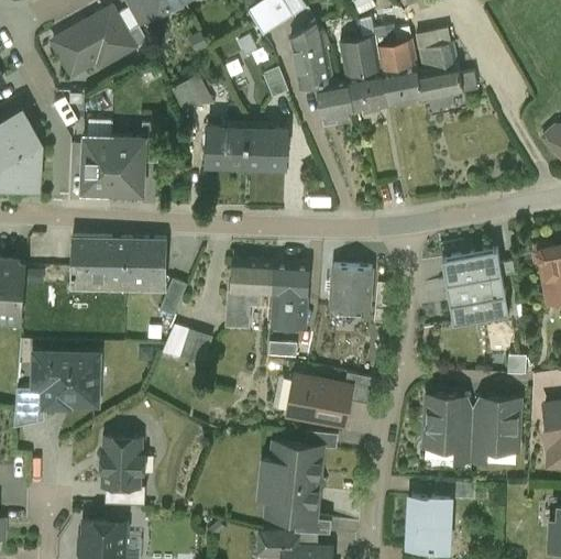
[(144,0),(125,0),(122,2),(135,25),(154,15),(144,0)]
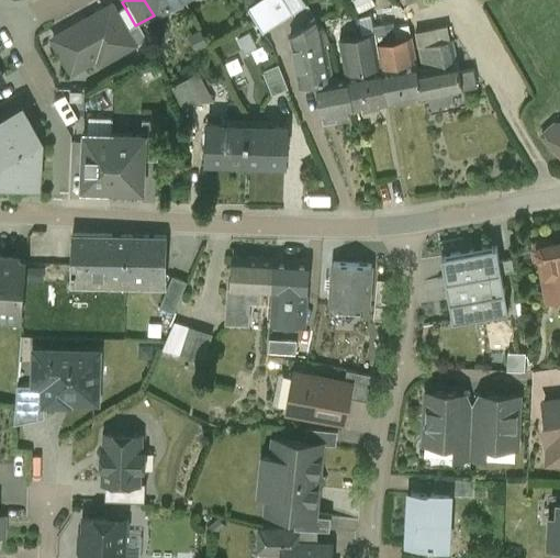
[(180,1),(179,0),(144,0),(154,15),(180,1)]
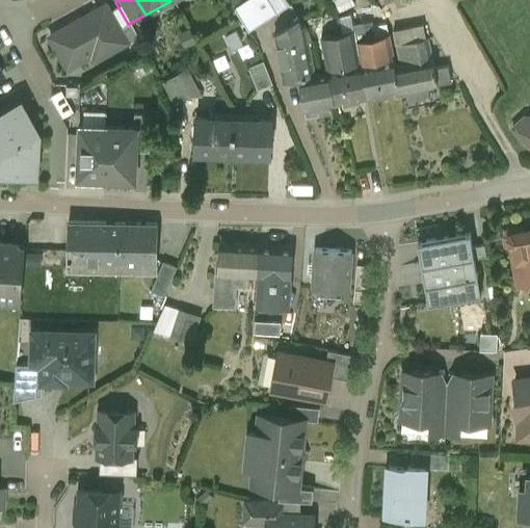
[(266,0),(248,0),(233,10),(239,22),(247,33),(275,15),(266,0)]
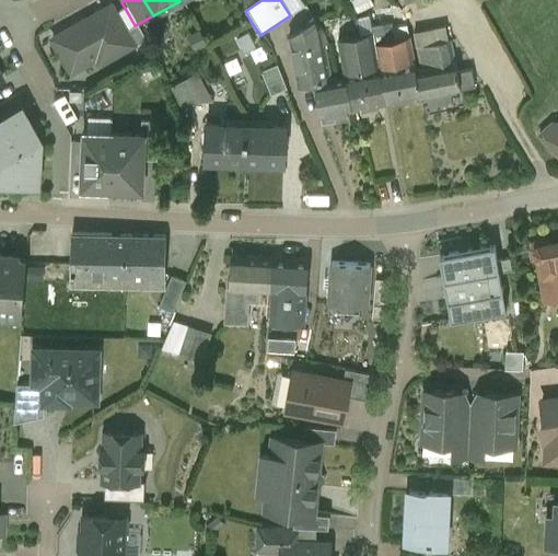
[(303,8),(298,0),(280,0),(290,15),(303,8)]
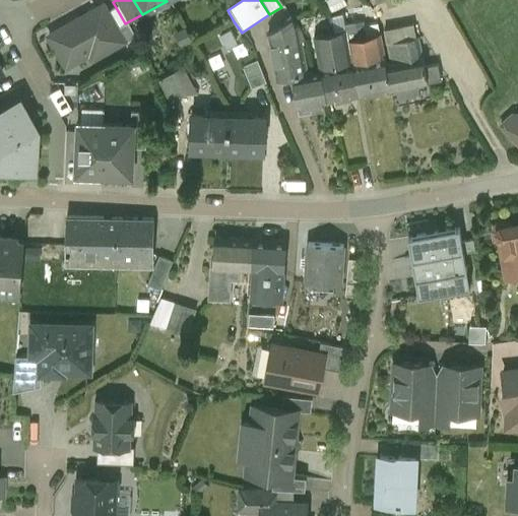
[(100,11),(77,24),(76,23),(48,40),(64,70),(101,50),(104,55),(121,45),(122,48),(134,41),(126,25),(114,33),(102,9),(99,10),(100,11)]
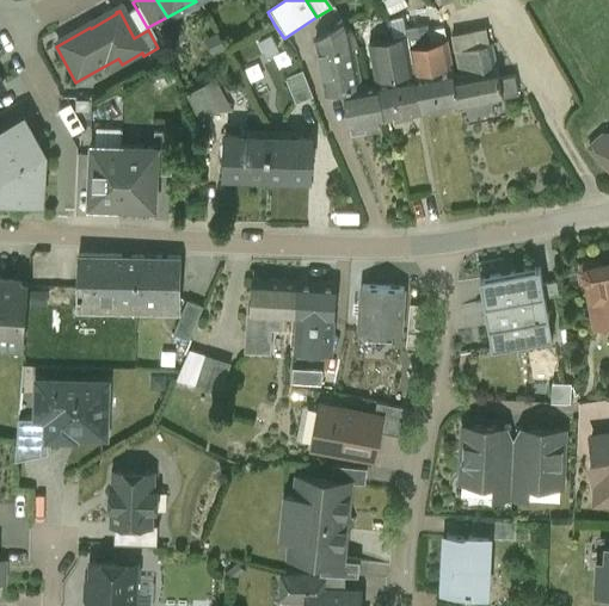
[(343,24),(314,42),(324,97),(342,93),(342,91),(360,88),(352,48),(355,48),(351,36),(343,24)]
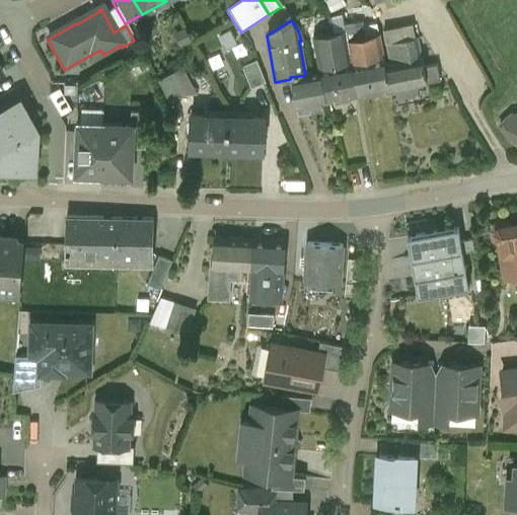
[(361,23),(344,26),(347,42),(364,39),(361,23)]
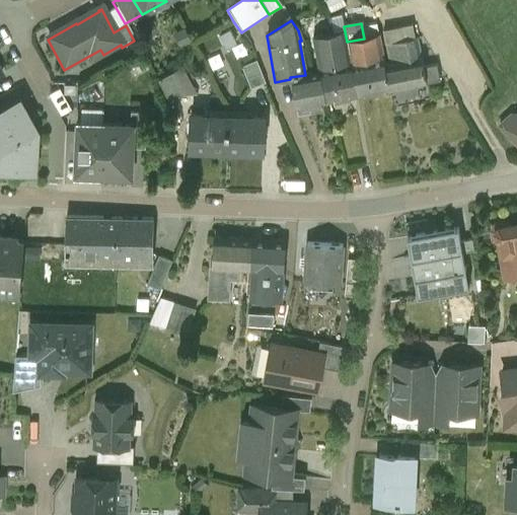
[(413,24),(381,30),(384,47),(394,45),(416,41),(413,24)]
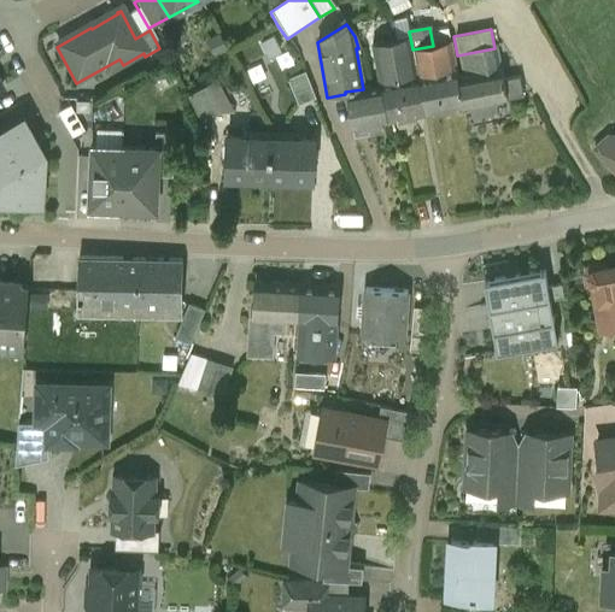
[(433,46),(413,49),(419,87),(456,80),(449,43),(433,46)]
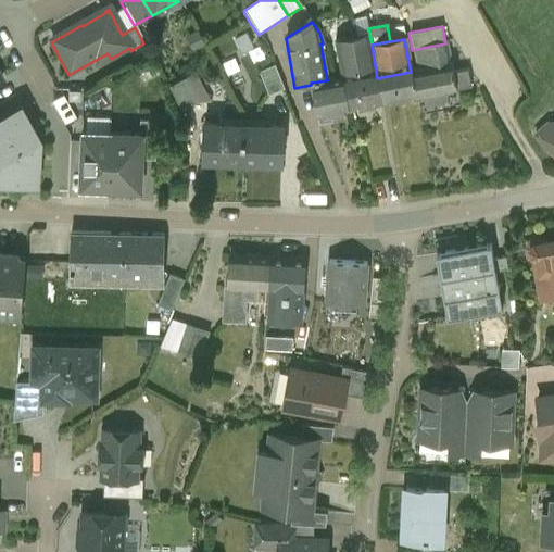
[(445,44),(423,48),(426,69),(450,64),(445,44)]
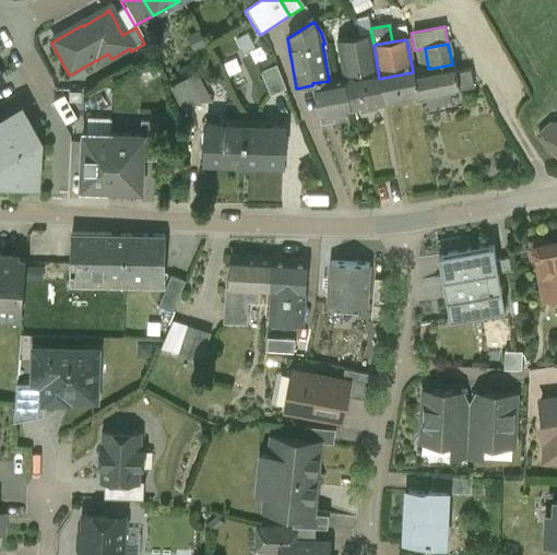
[(374,45),(338,51),(344,84),(379,79),(374,45)]
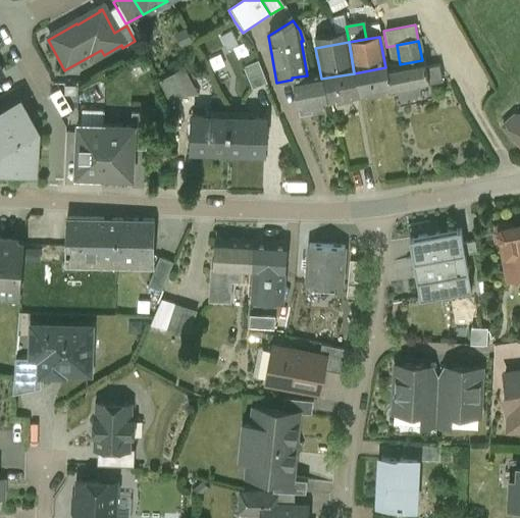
[(400,64),(385,67),(390,92),(426,86),(423,69),(422,60),(400,64)]
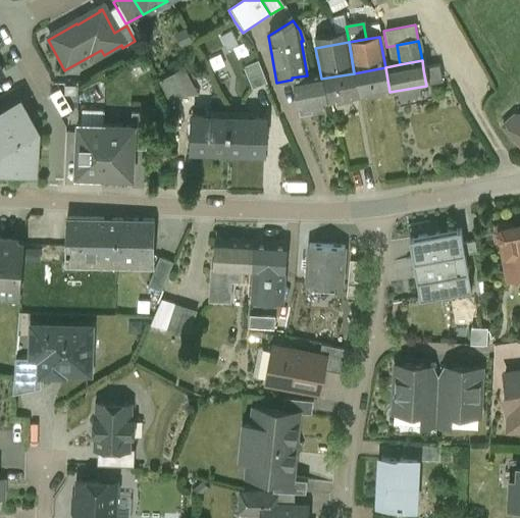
[(266,84),(257,61),(242,67),(251,90),(266,84)]
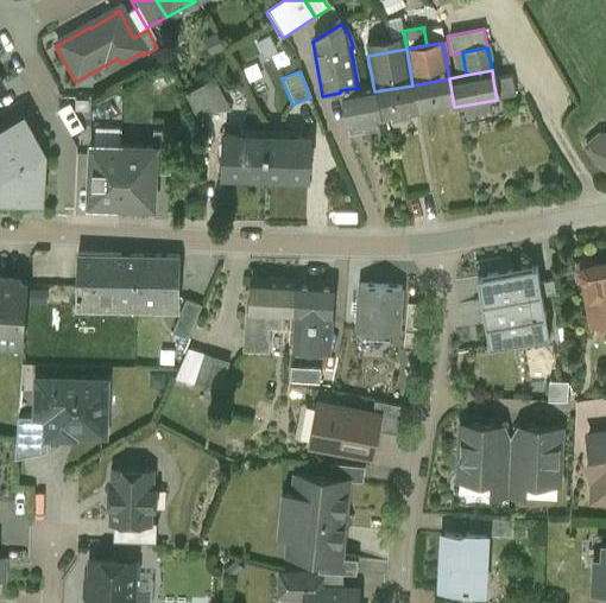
[(511,77),(493,81),(497,100),(515,96),(511,77)]
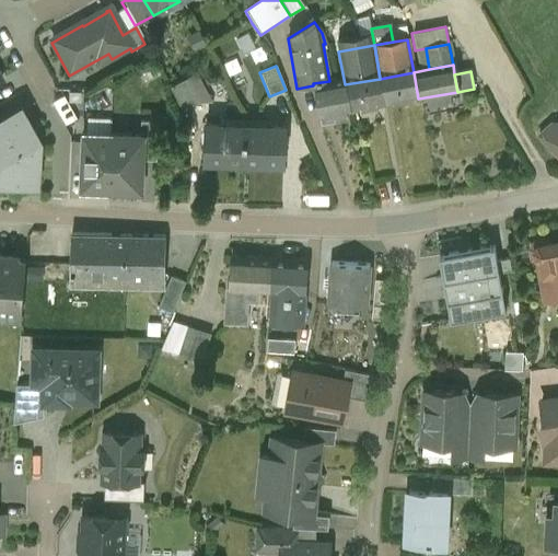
[(414,72),(380,79),(385,105),(418,99),(414,72)]
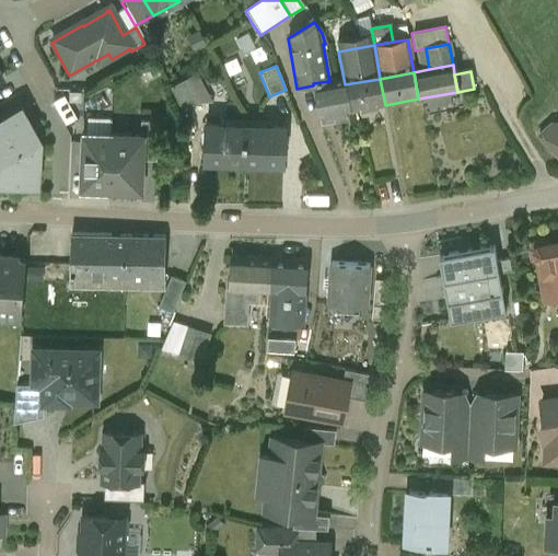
[(380,79),(345,84),(350,111),(350,112),(385,105),(380,79)]
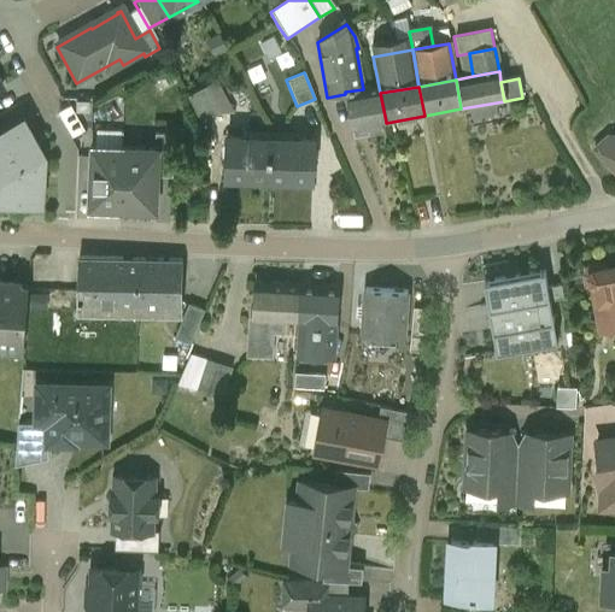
[(363,89),(345,92),(345,94),(353,135),(367,133),(365,127),(386,123),(386,122),(380,93),(369,88),(363,89)]
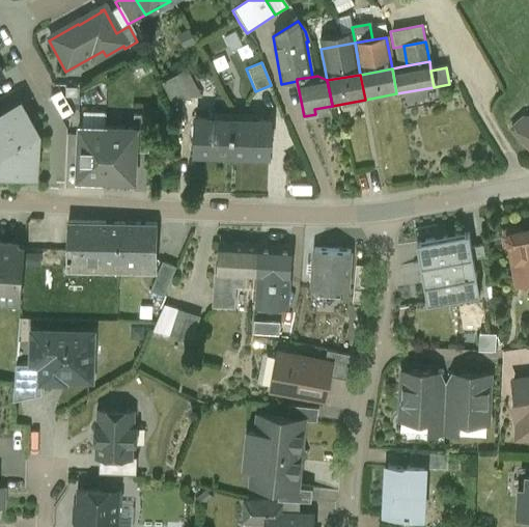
[(186,99),(175,78),(162,85),(172,106),(186,99)]
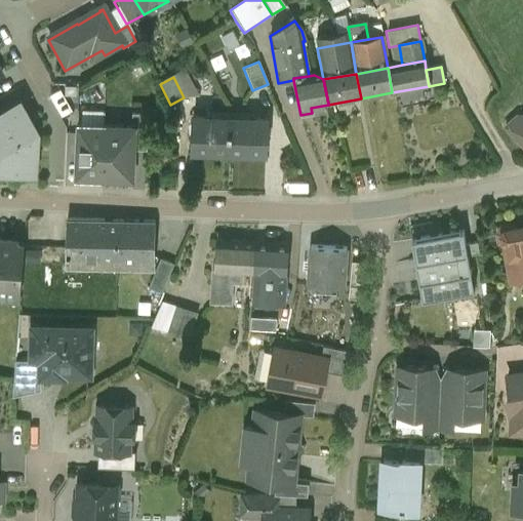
[(1,114),(0,114),(0,173),(29,175),(31,155),(34,155),(36,135),(21,108),(3,117),(1,114)]
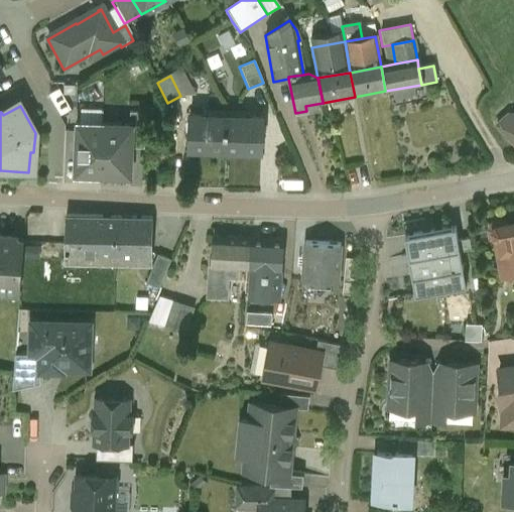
[(144,114),(129,113),(128,127),(129,127),(128,148),(130,148),(130,149),(143,150),(144,114)]
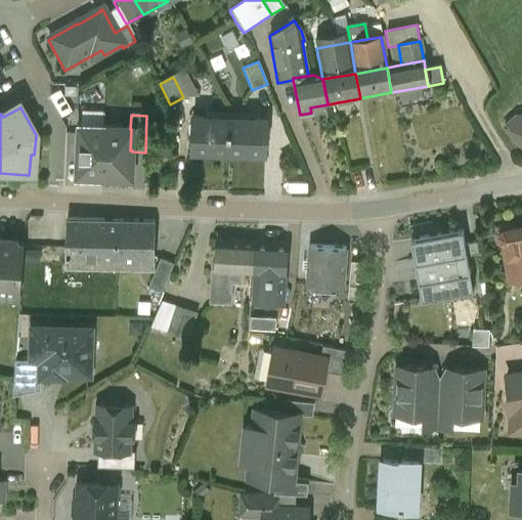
[(521,115),(515,115),(503,125),(521,146),(521,115)]
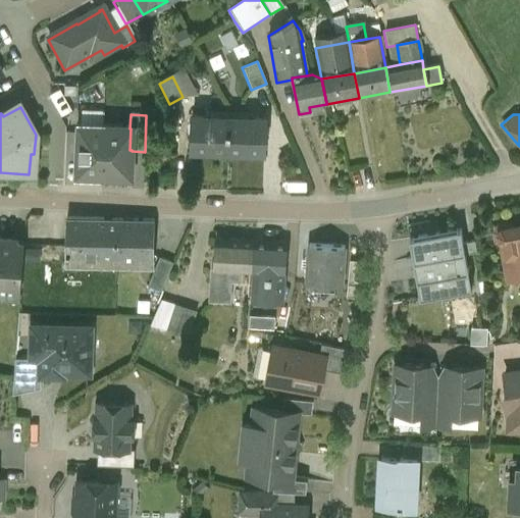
[(228,117),(192,115),(190,153),(226,155),(228,117)]
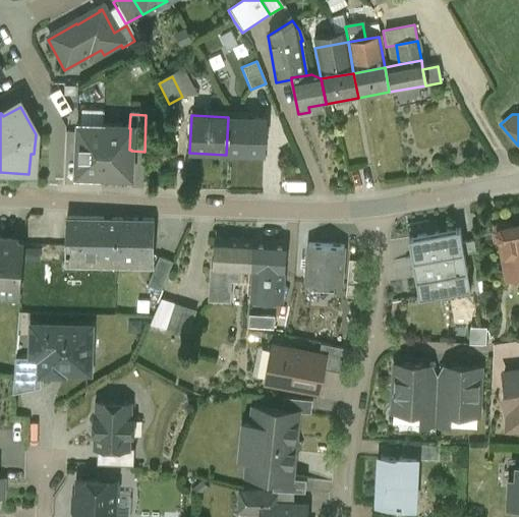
[(265,119),(228,117),(226,155),(263,156),(265,119)]
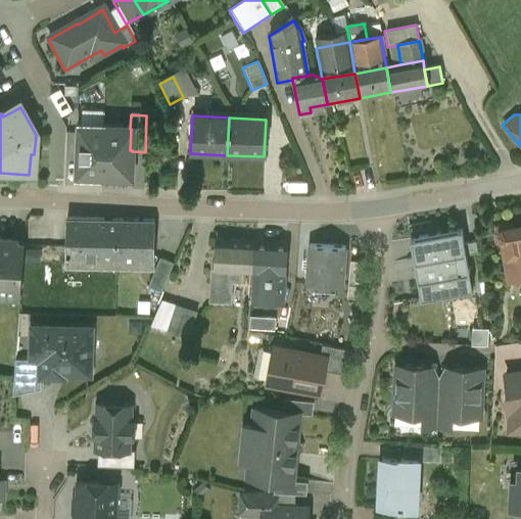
[(102,128),(79,127),(78,148),(76,148),(75,178),(99,179),(102,128)]
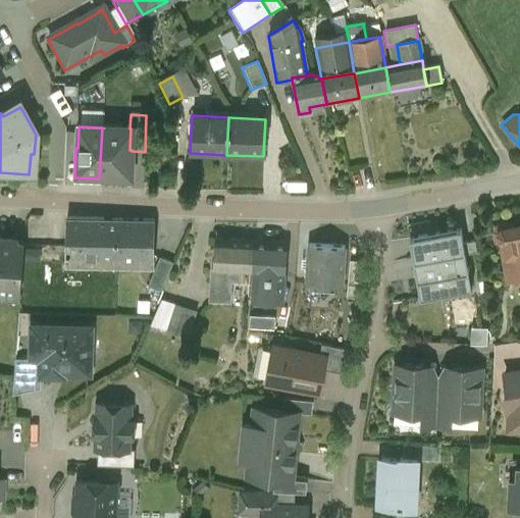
[(130,128),(102,127),(99,178),(130,179),(132,151),(132,150),(130,150),(131,128),(130,128)]
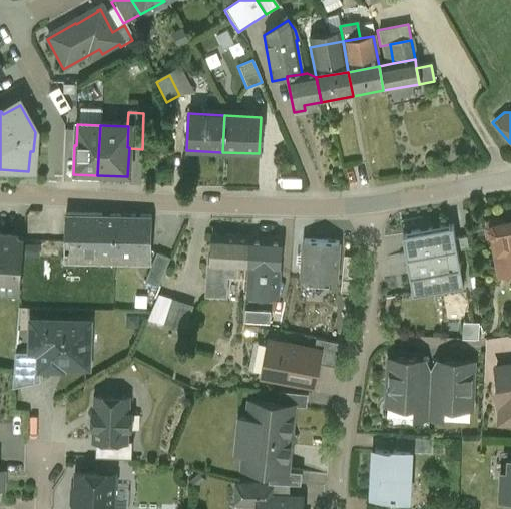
[(114,257),(115,217),(64,215),(62,256),(64,256),(63,265),(113,267),(114,257)]
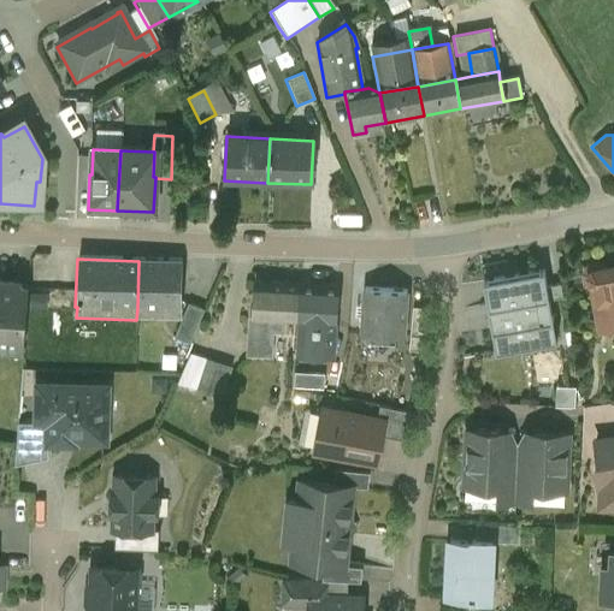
[(139,261),(137,308),(179,309),(179,262),(139,261)]
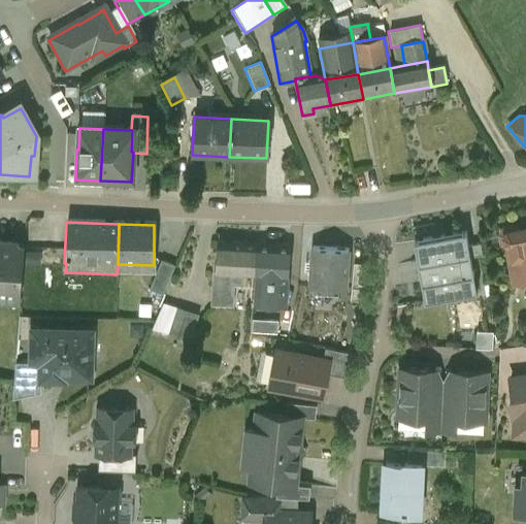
[(525,229),(519,231),(513,226),(504,228),(500,234),(501,241),(507,246),(512,269),(525,266),(525,229)]
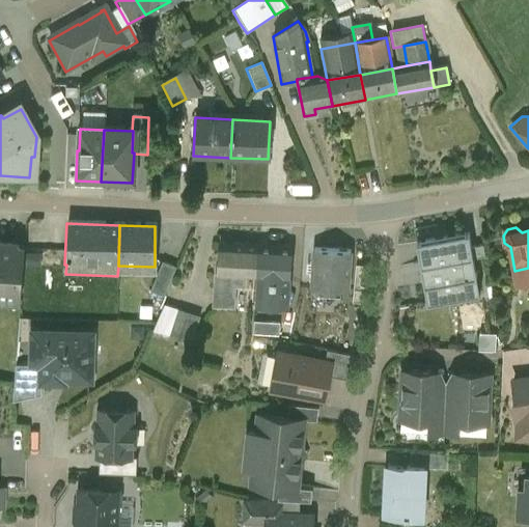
[(415,242),(426,304),(478,296),(468,233),(415,242)]
